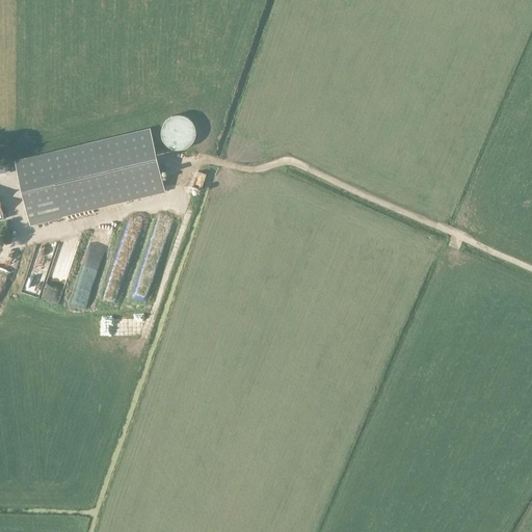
[(160,131),(160,132),(160,133),(161,135),(161,136),(161,138),(162,139),(163,140),(163,142),(164,143),(165,144),(166,145),(167,147),(169,147),(170,148),(171,149),(174,149),(175,149),(177,150),(178,150),(179,150),(181,149),(182,149),(184,149),(185,148),(186,147),(188,147),(189,145),(190,144),(191,143),(192,142),(192,140),(193,139),(194,138),(194,136),(194,135),(195,133),(195,132),(195,131),(194,129),(194,128),(194,126),(193,125),(192,124),(192,122),(191,121),(190,120),(189,118),(188,117),(186,117),(185,116),(184,115),(182,115),(181,115),(179,114),(178,114),(177,114),(175,115),(174,115),(171,115),(170,116),(169,117),(167,117),(166,118),(165,120),(164,121),(163,122),(163,124),(162,125),(161,126),(161,128),(161,129),(160,131)]
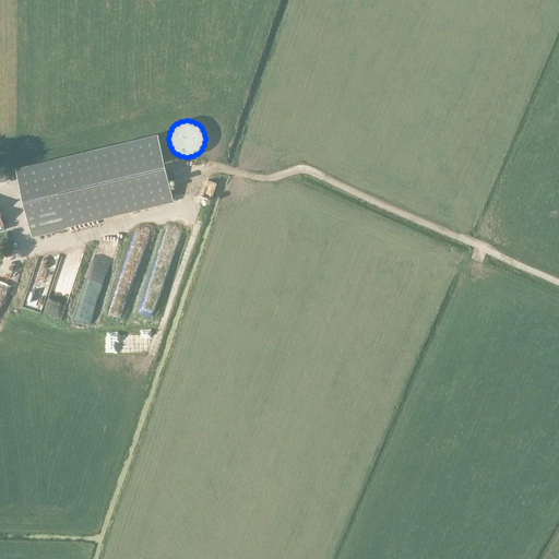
[(15,169),(31,237),(66,228),(64,227),(174,201),(157,135),(15,169)]
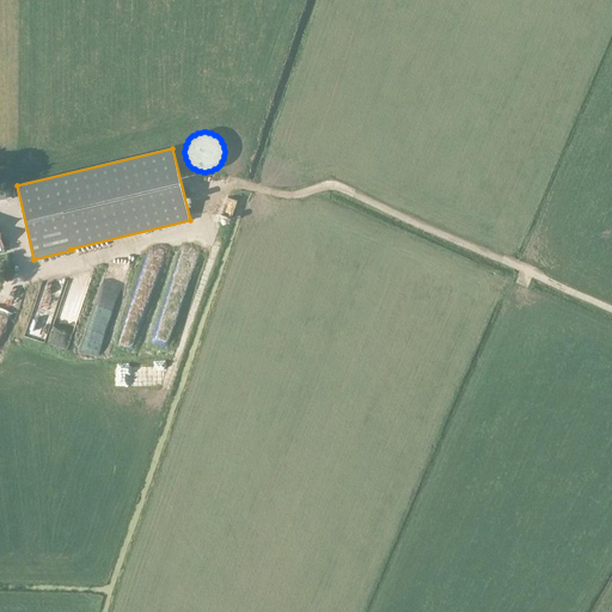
[(109,259),(85,340),(99,344),(123,264),(109,259)]
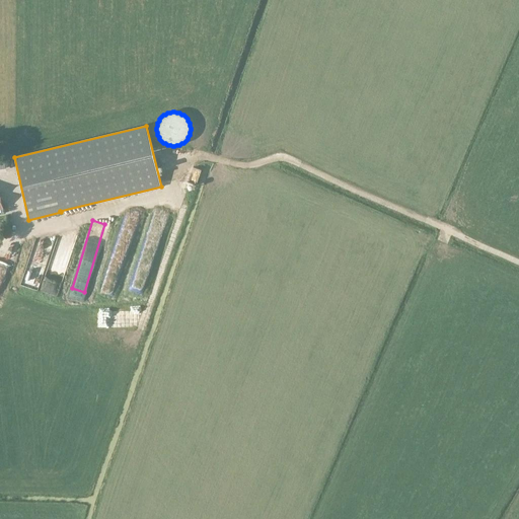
[(146,266),(149,267),(153,252),(146,250),(146,252),(138,250),(129,286),(135,288),(136,282),(142,284),(146,266)]
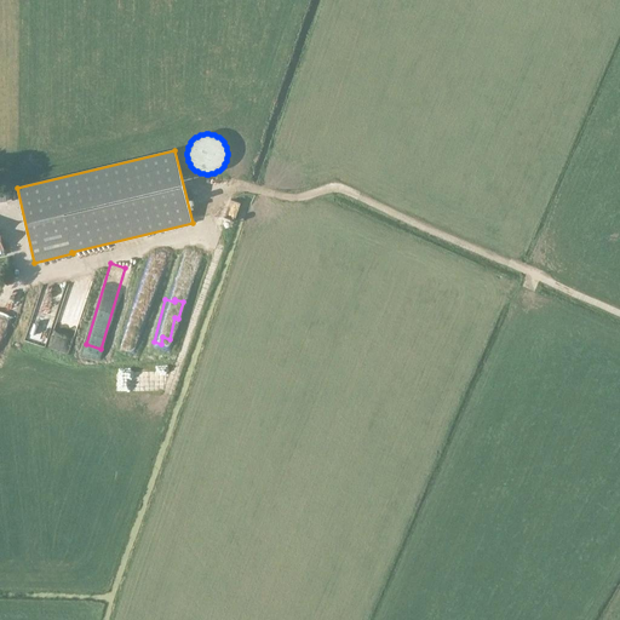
[(32,311),(27,329),(45,334),(50,315),(32,311)]
